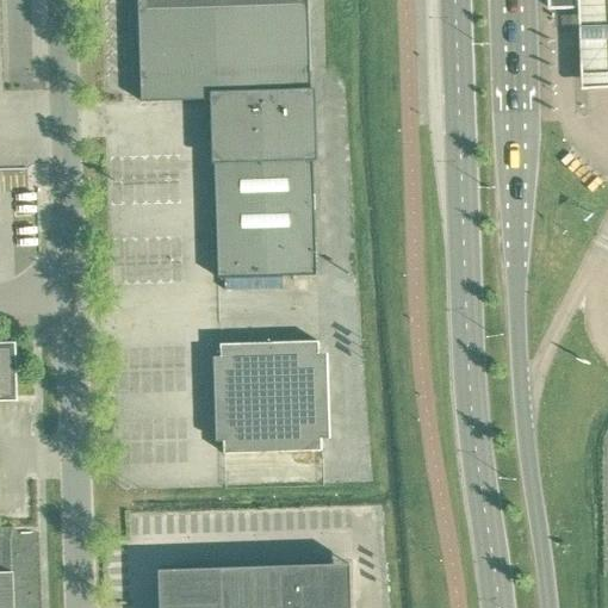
[(136,0),(137,4),(130,4),(132,76),(138,76),(140,100),(154,100),(154,94),(217,92),(217,121),(212,121),(213,132),(218,132),(218,155),(212,156),(217,277),(314,274),(305,0),(136,0)]
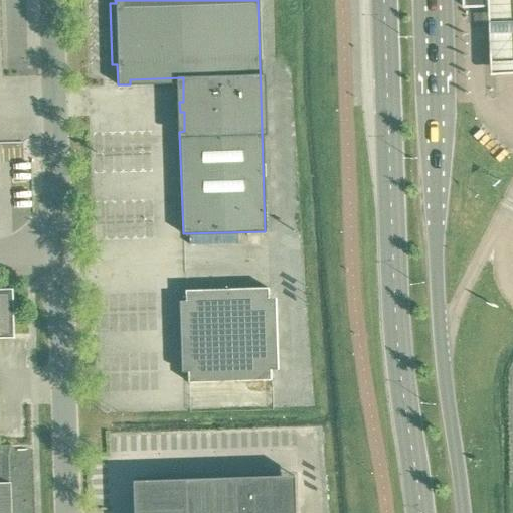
[(483,0),(484,6),(487,72),(512,71),(512,0),(483,0)]
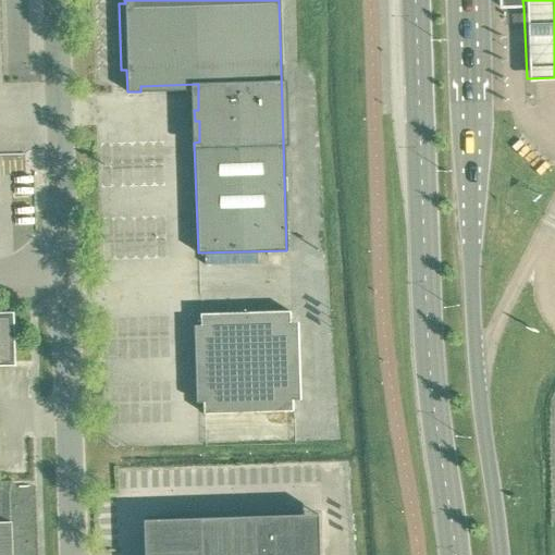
[(194,325),(197,402),(202,402),(202,414),(292,410),(292,399),(299,398),(297,322),(290,322),(288,310),(199,313),(200,325),(194,325)]
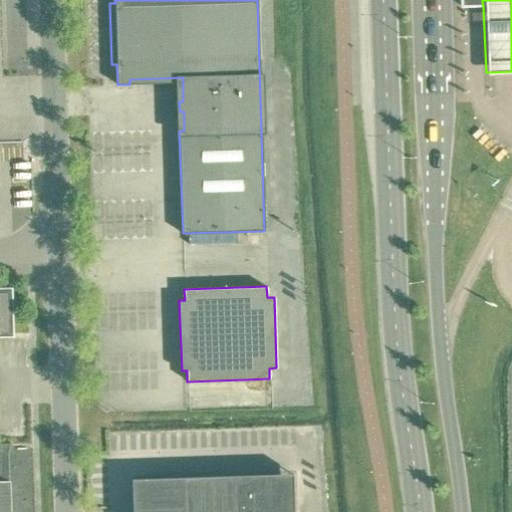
[(0,452),(9,452),(8,443),(0,443),(0,452)]
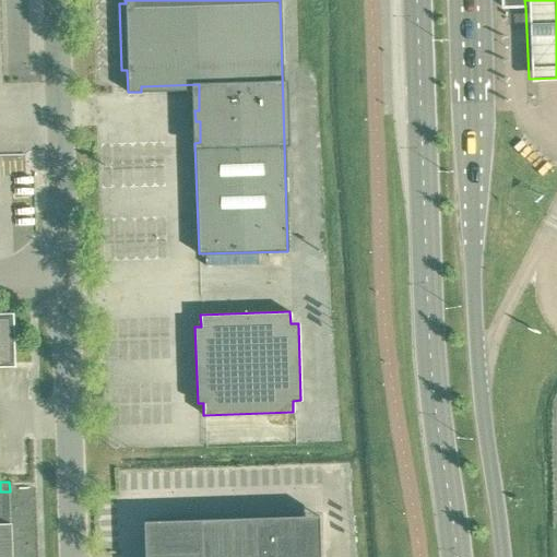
[(144,521),(144,556),(321,556),(320,516),(144,521)]
